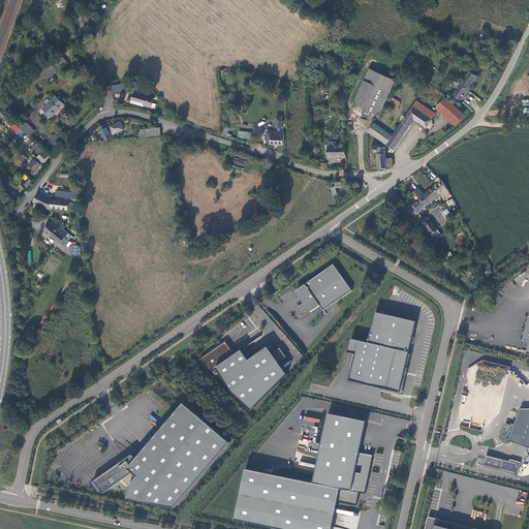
[(62,55),(52,64),(57,70),(67,61),(62,55)]
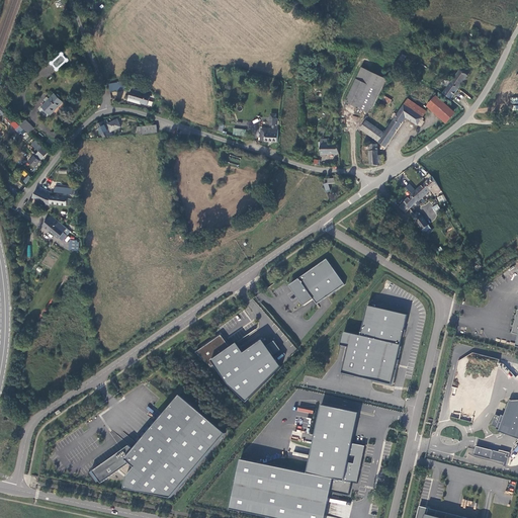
[(471,71),(463,65),(443,93),(450,98),(471,71)]
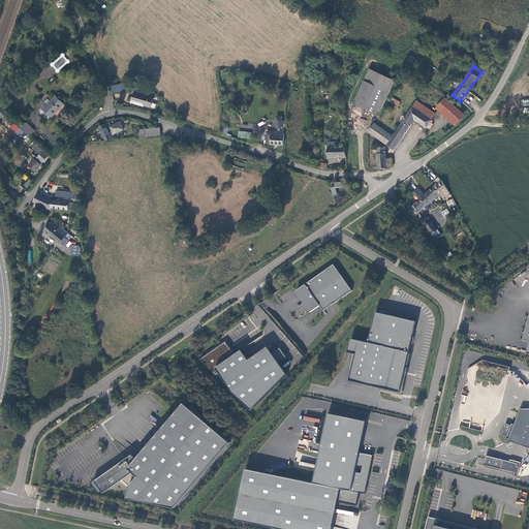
[(392,80),(370,69),(353,104),(375,115),(392,80)]
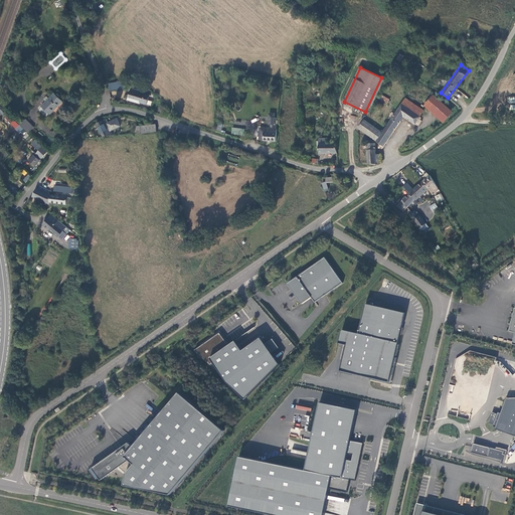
[(119,82),(109,83),(110,91),(120,90),(120,87),(124,86),(124,80),(119,81),(119,82)]
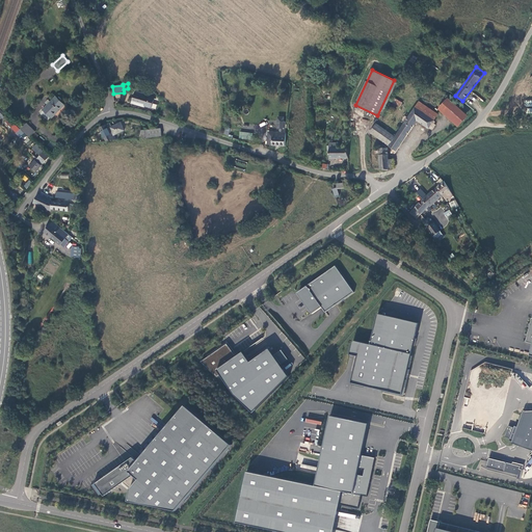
[(143,107),(150,109),(153,100),(141,97),(142,94),(134,91),(131,104),(143,108),(143,107)]
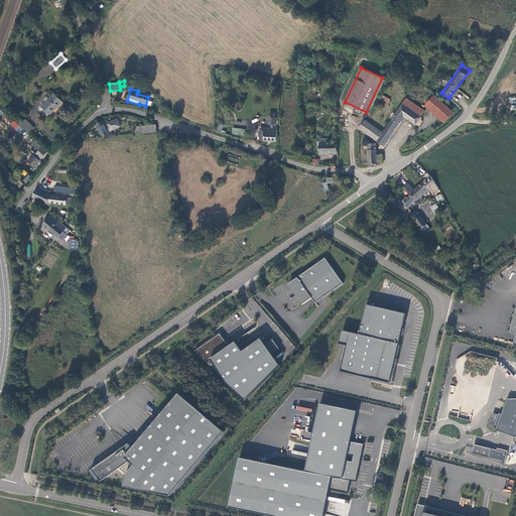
[(50,115),(62,103),(54,94),(41,107),(42,107),(39,110),(46,117),(49,114),(50,115)]
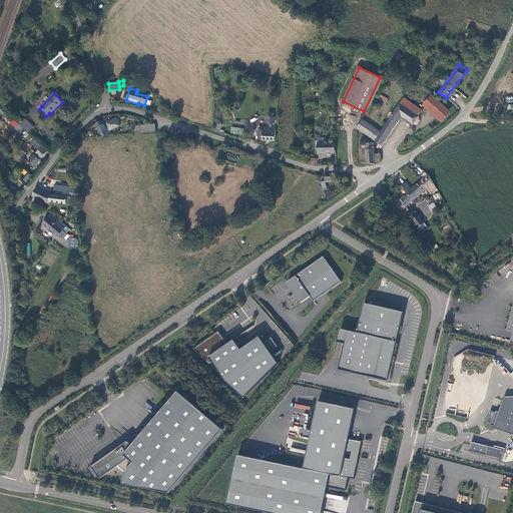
[(377,98),(386,103),(388,99),(379,94),(377,98)]
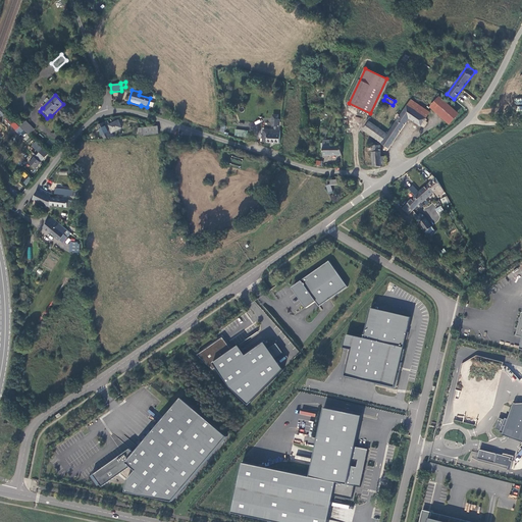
[(431,106),(450,122),(458,113),(439,97),(431,106)]
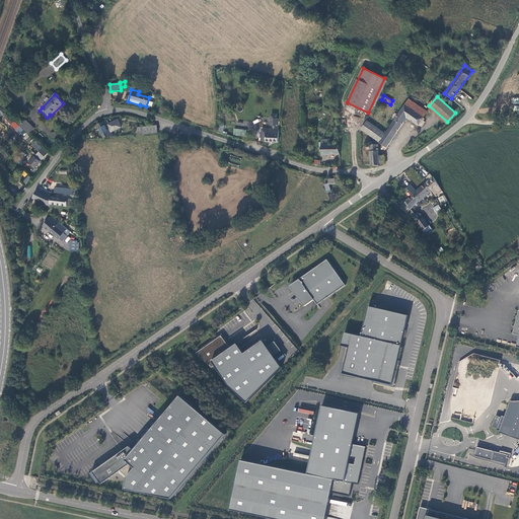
[(409,99),(404,105),(423,118),(427,113),(409,99)]
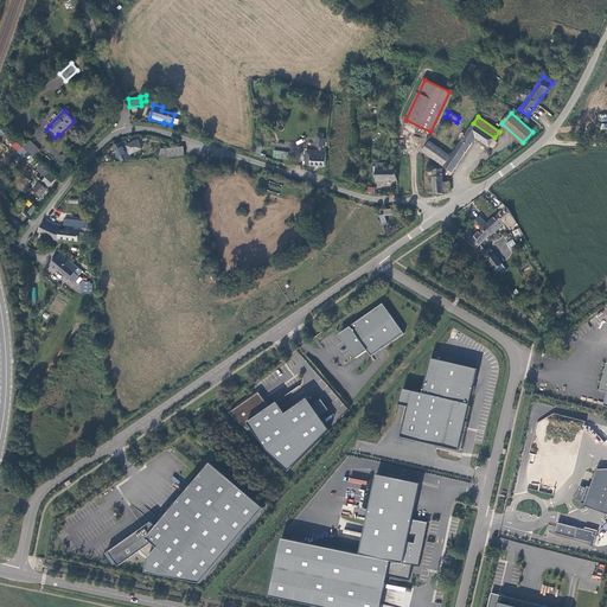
[(494,138),(473,123),(452,154),(449,153),(448,154),(429,141),(422,152),(449,170),(447,173),(451,174),(475,138),(489,146),(494,138)]
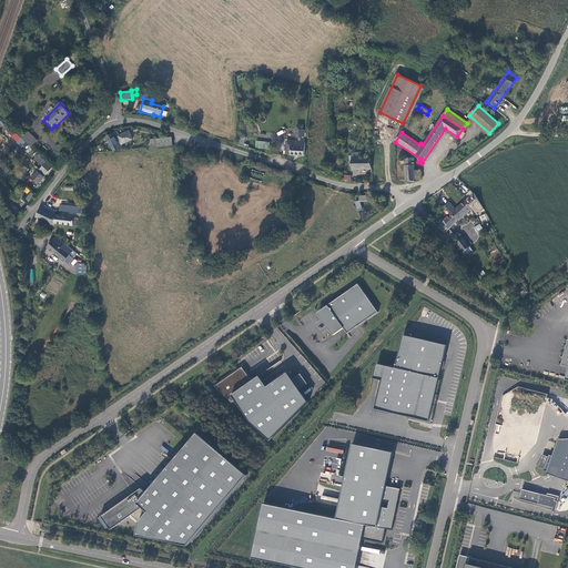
[(22,138),(32,146),(38,141),(29,132),(22,138)]
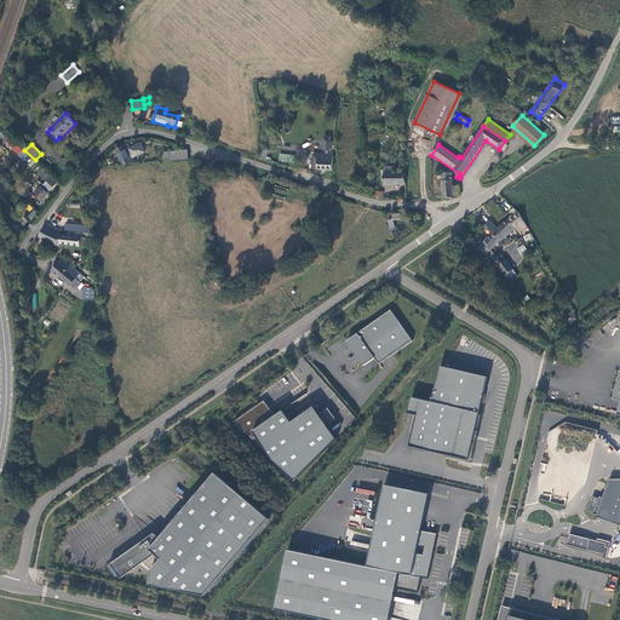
[(118,150),(124,165),(136,164),(133,159),(145,153),(142,144),(131,149),(128,145),(118,150)]
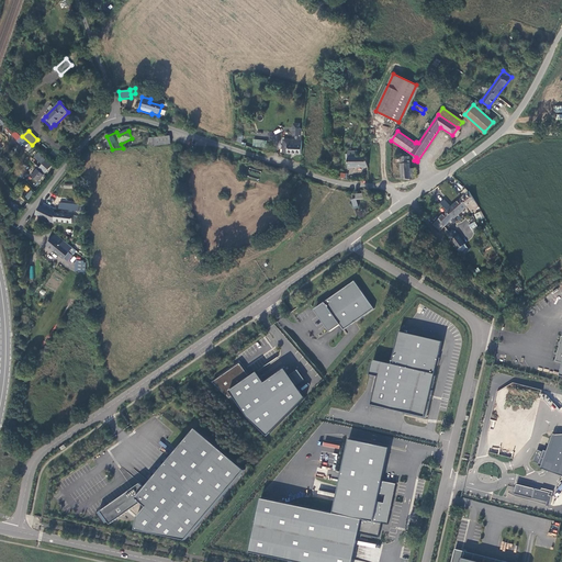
[(150,138),(152,147),(171,144),(170,136),(150,138)]
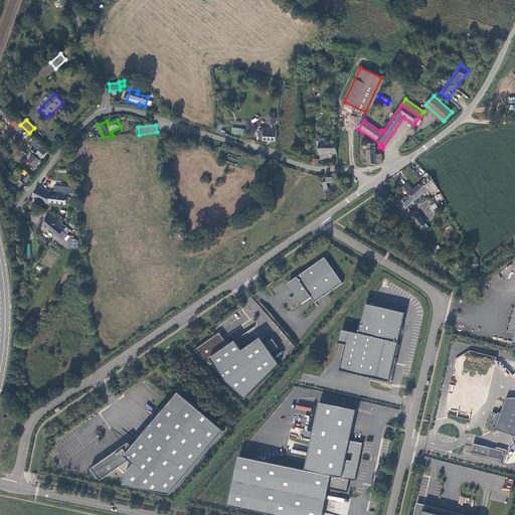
[(275,142),(276,130),(272,129),(270,129),(263,129),(263,133),(259,133),(259,136),(258,141),(266,141),(270,141),(275,142)]
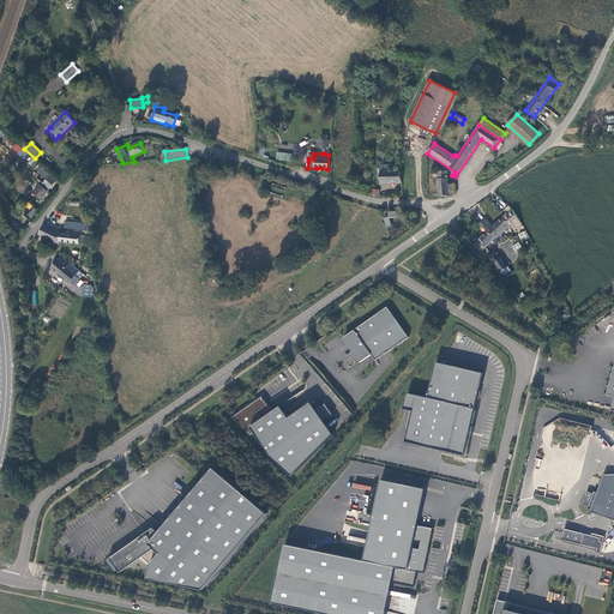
[(35,169),(38,164),(31,158),(28,163),(35,169)]
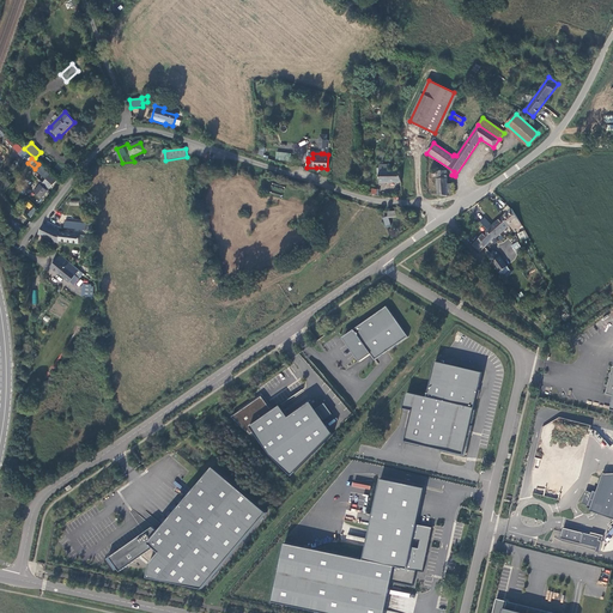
[(400,182),(399,163),(396,163),(396,171),(387,171),(387,164),(380,164),(380,182),(400,182)]
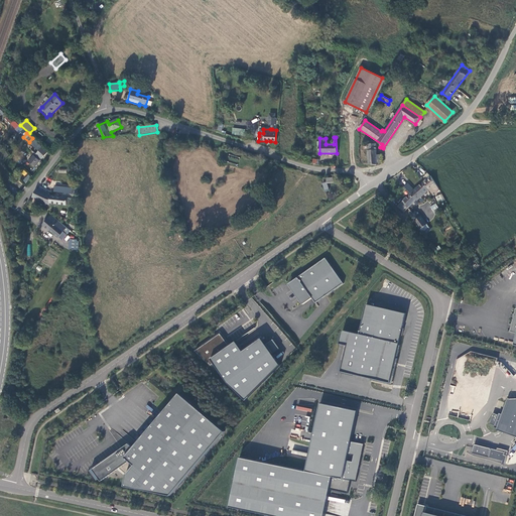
[(35,141),(31,144),(39,151),(42,147),(35,141)]
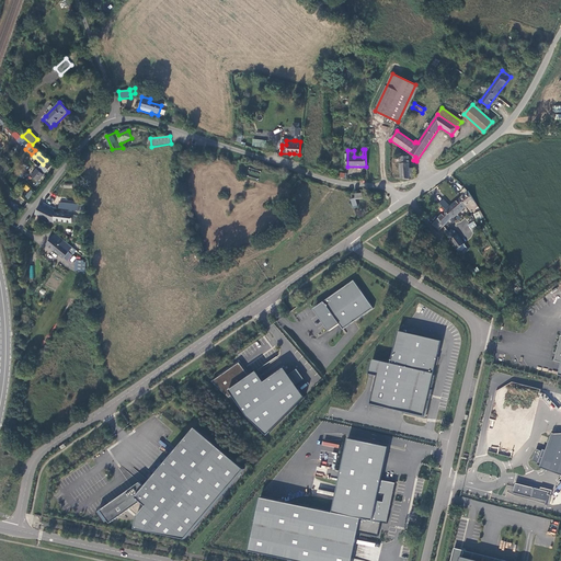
[(400,162),(401,178),(409,179),(410,176),(409,168),(409,156),(396,158),(396,162),(400,162)]
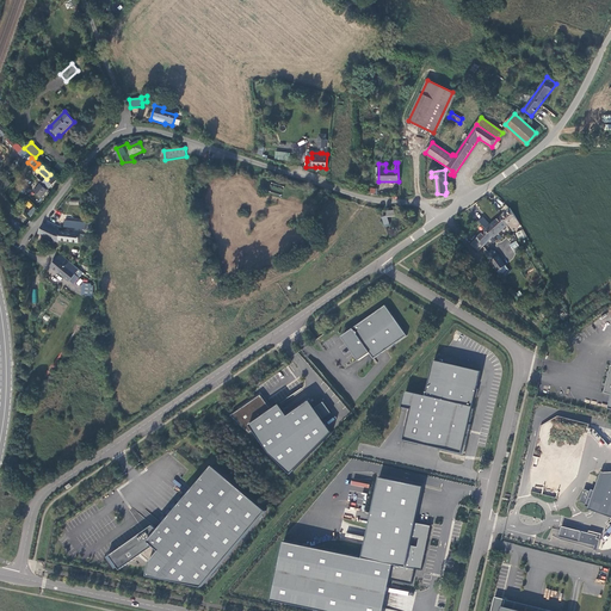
[(0,181),(0,185),(4,190),(12,184),(6,178),(0,181)]
